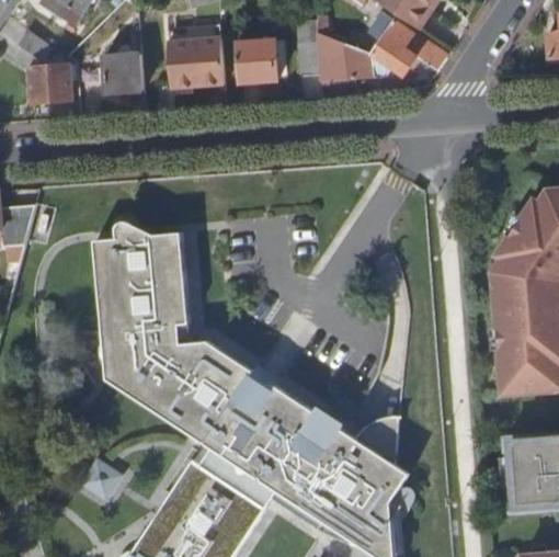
[(48,0),(76,19),(88,0),(48,0)]
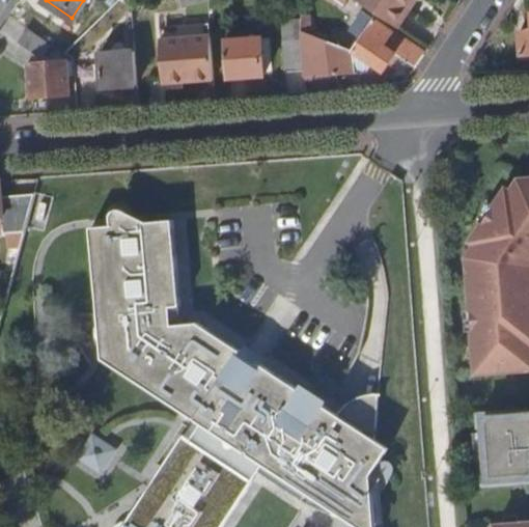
[(359,0),(397,26),(410,8),(405,5),(408,0),(359,0)]
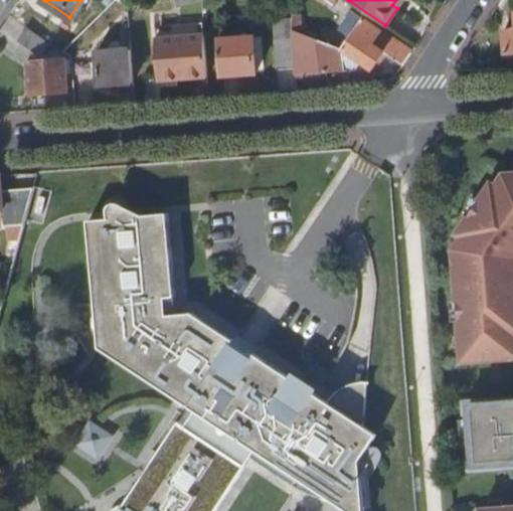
[(395,0),(392,5),(397,8),(402,0),(395,0)]
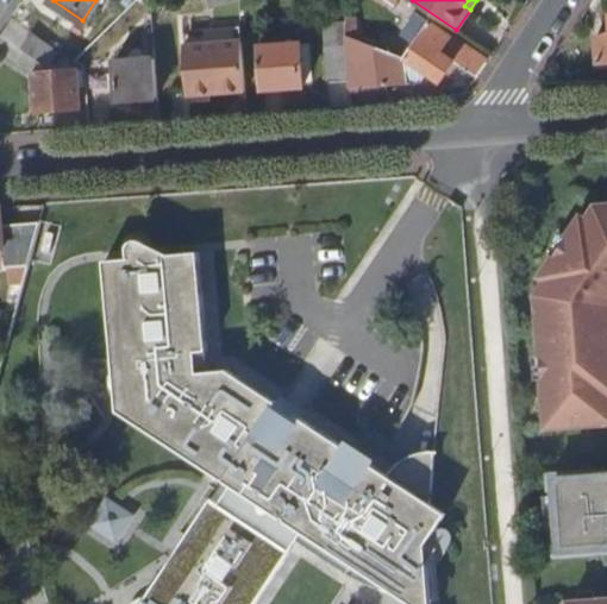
[(346,85),(410,79),(412,98),(439,95),(437,76),(450,56),(476,73),(480,65),(485,60),(471,51),(475,48),(449,30),(448,32),(425,18),(402,55),(355,58),(351,11),(342,11),(342,20),(346,76),(346,85)]
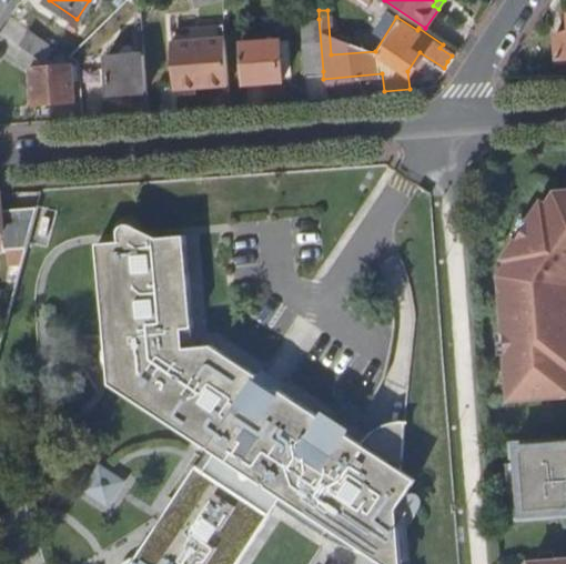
[(301,43),(303,72),(323,71),(319,19),(299,21),(301,43)]
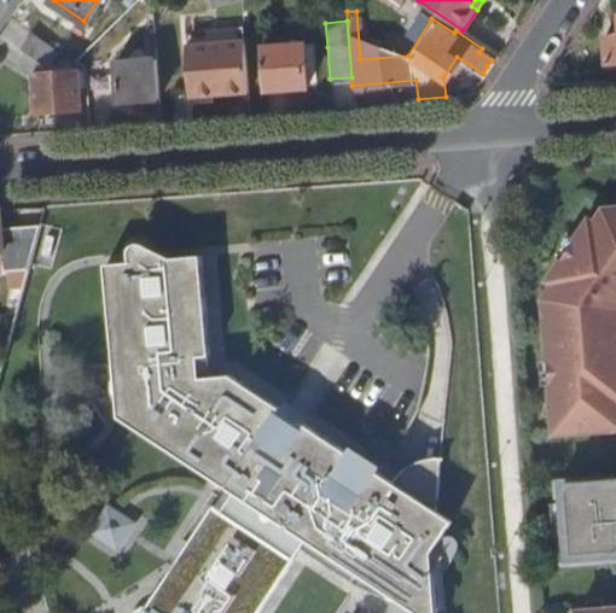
[(52,41),(25,24),(18,35),(45,52),(52,41)]
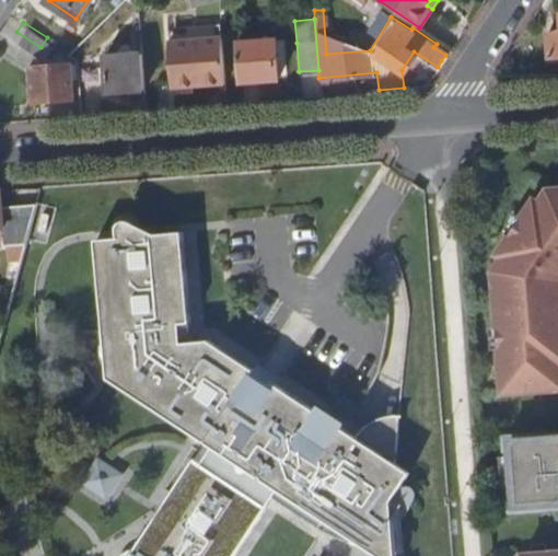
[(557,27),(545,29),(548,54),(557,51),(557,27)]
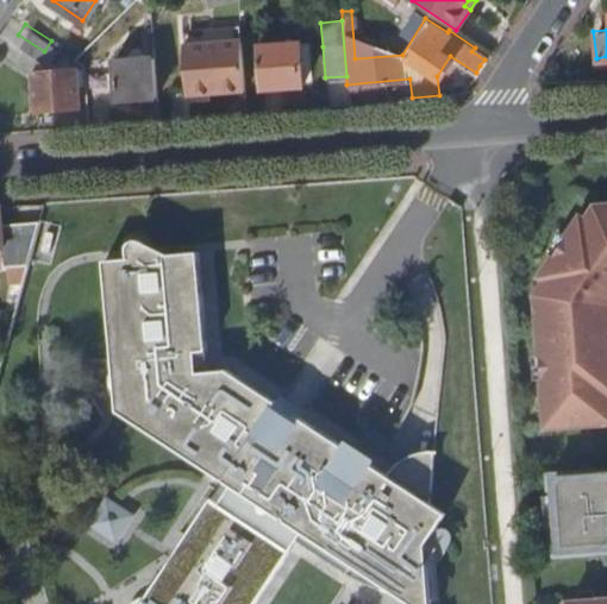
[(180,43),(183,95),(241,89),(236,38),(180,43)]
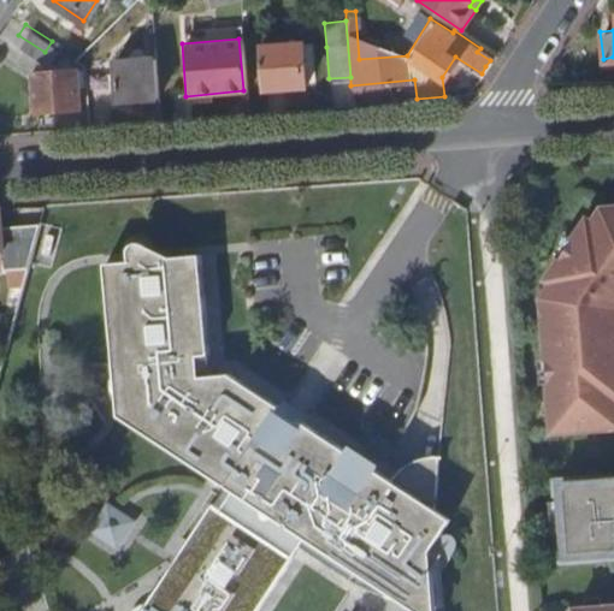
[(257,48),(259,85),(301,82),(297,45),(257,48)]
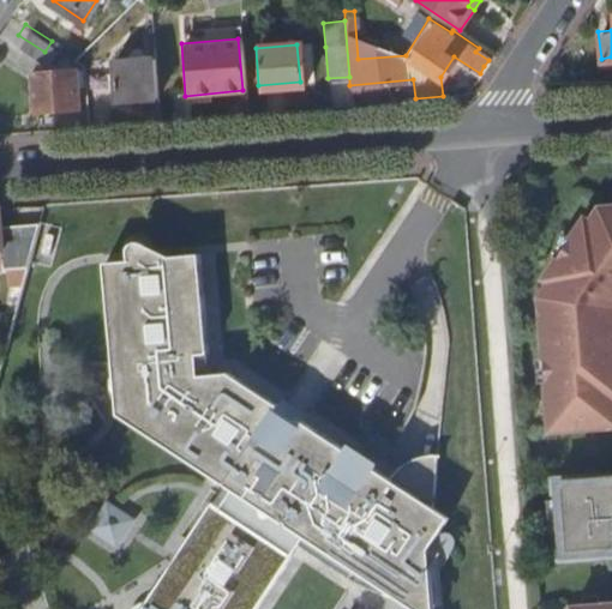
[(109,60),(113,97),(154,94),(150,55),(109,60)]
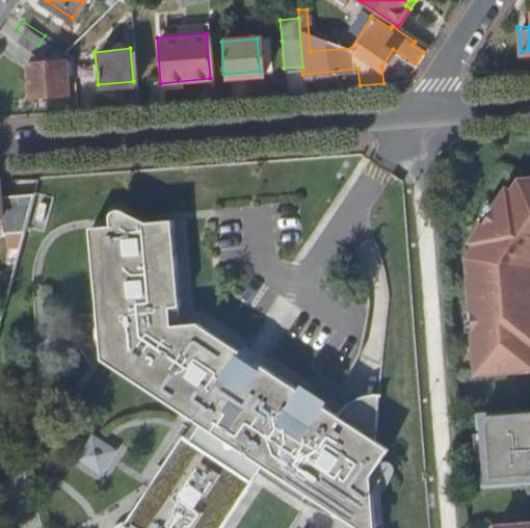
[(22,60),(25,94),(62,90),(60,58),(22,60)]
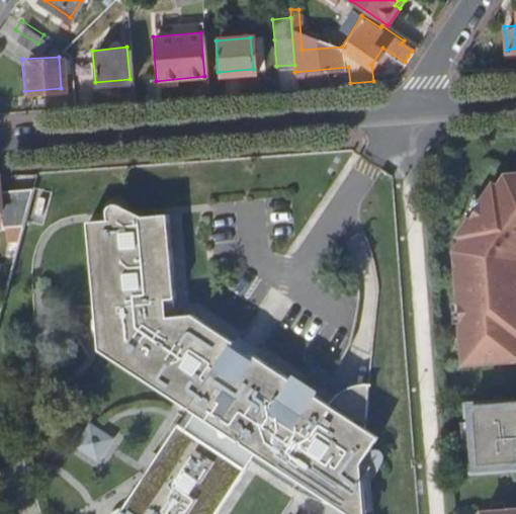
[(515,172),(506,173),(498,185),(494,182),(459,235),(464,238),(456,250),(465,362),(515,358),(515,172)]
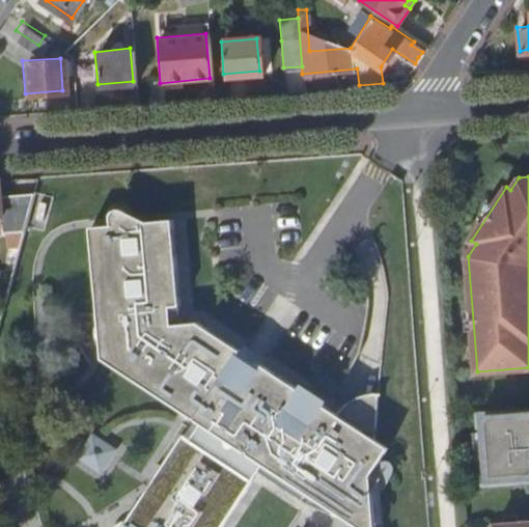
[(31,196),(0,199),(0,209),(28,206),(31,196)]
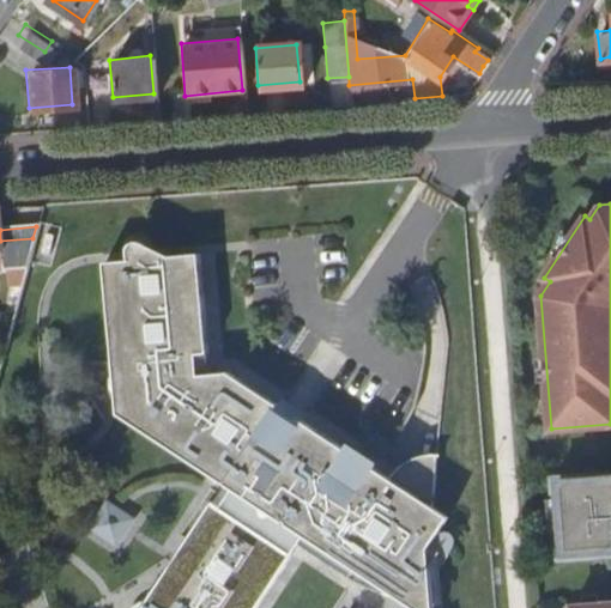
[(0,265),(1,273),(23,272),(32,238),(0,241),(0,265)]
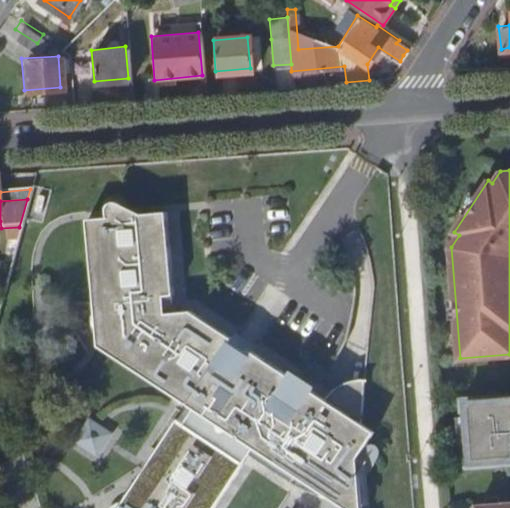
[(170,295),(163,212),(127,215),(128,224),(120,224),(119,216),(84,219),(95,346),(184,404),(117,505),(118,506),(116,507),(210,507),(240,463),(246,455),(255,441),(296,469),(289,483),(296,487),(304,491),(311,494),(319,496),(328,498),(343,507),(358,507),(358,499),(365,499),(363,476),(361,448),(372,431),(359,423),(362,379),(361,379),(358,379),(355,379),(352,380),(348,380),(345,381),(343,382),(340,383),(337,385),(334,387),(332,388),(329,390),(327,392),(325,395),(323,397),(322,399),(187,311),(163,313),(161,296),(170,295)]
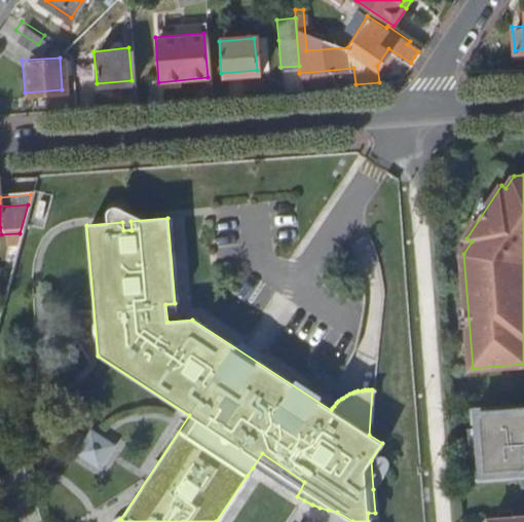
[(131,221),(122,222),(123,230),(132,230),(131,221)]
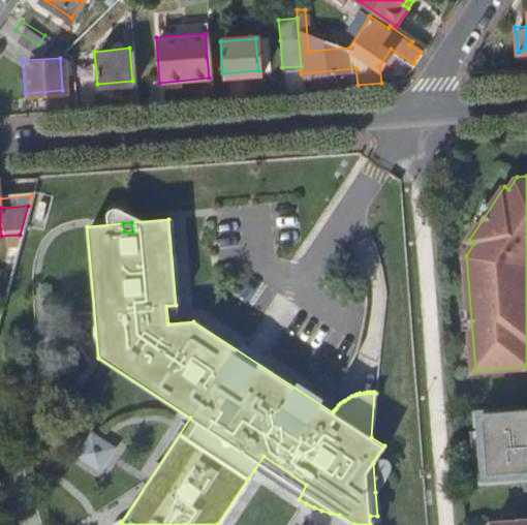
[(526,407),(479,411),(486,481),(526,476),(526,407)]
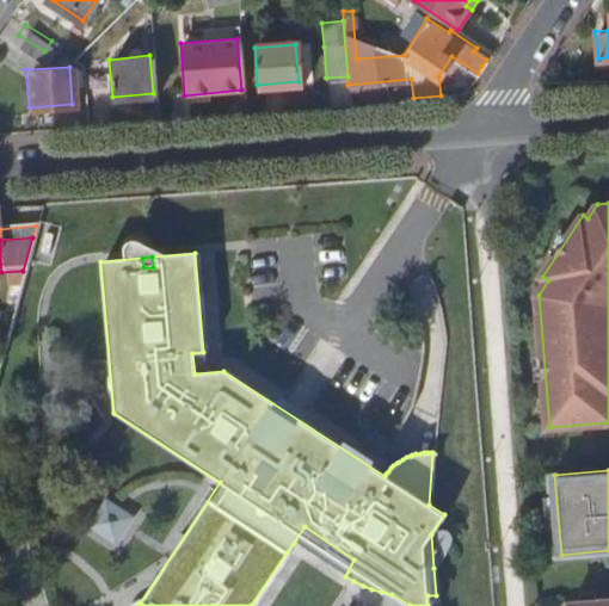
[(130,518),(103,500),(85,527),(112,545),(130,518)]
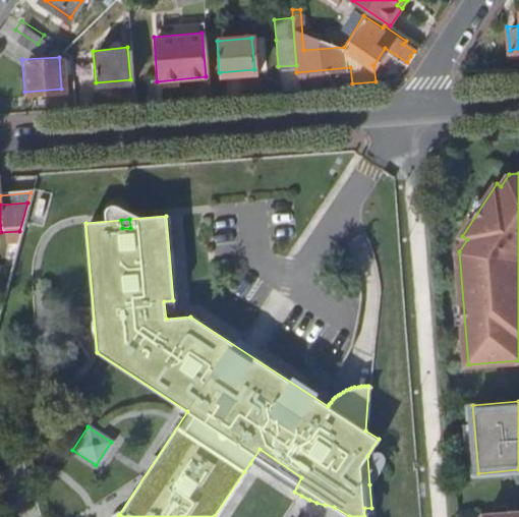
[(250,463),(294,492),(301,477),(260,449),(250,463)]
